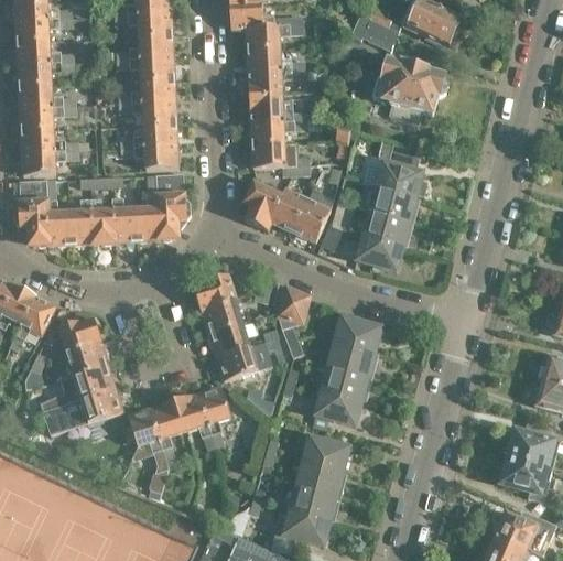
[(14,0),(15,21),(72,19),(72,9),(58,10),(58,9),(49,10),(47,0),(14,0)]
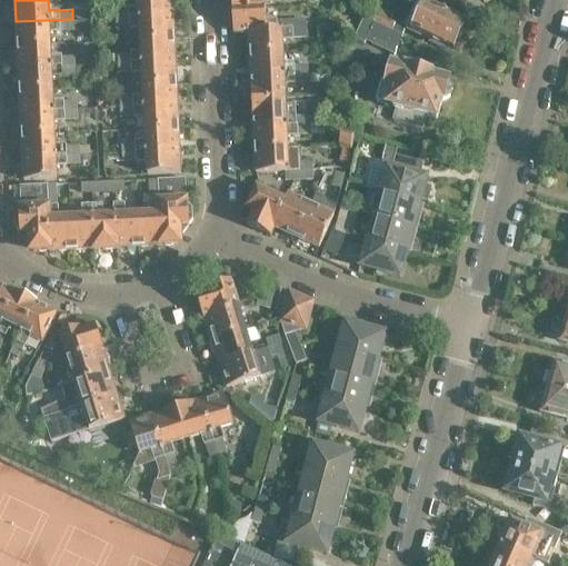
[(128,6),(128,7),(115,8),(115,17),(128,16),(172,15),(170,0),(137,0),(138,6),(128,6)]
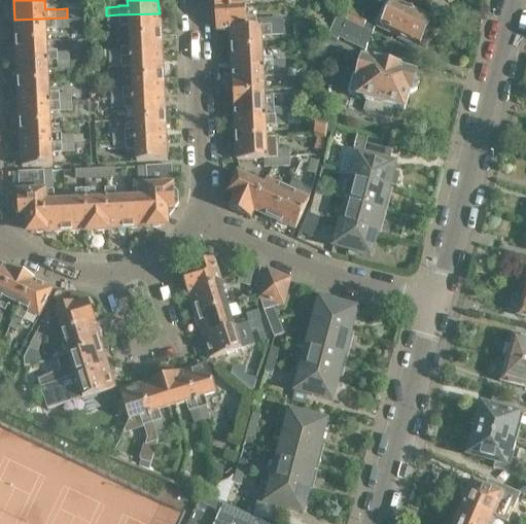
[(383,0),(373,20),(373,22),(375,23),(380,25),(423,45),(436,20),(395,0),(383,0)]
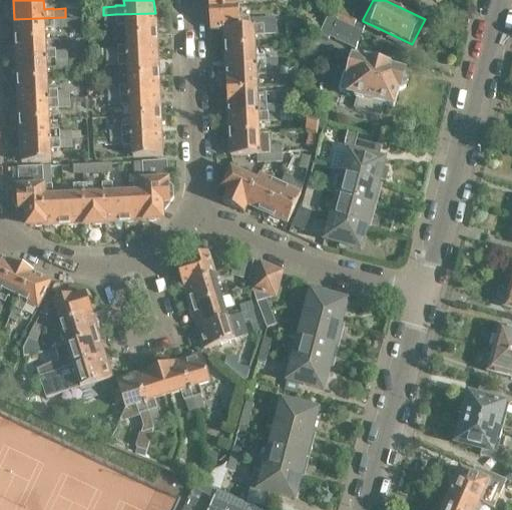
[(237,6),(209,7),(210,27),(223,27),(225,25),(276,23),(275,16),(262,16),(238,17),(237,6)]
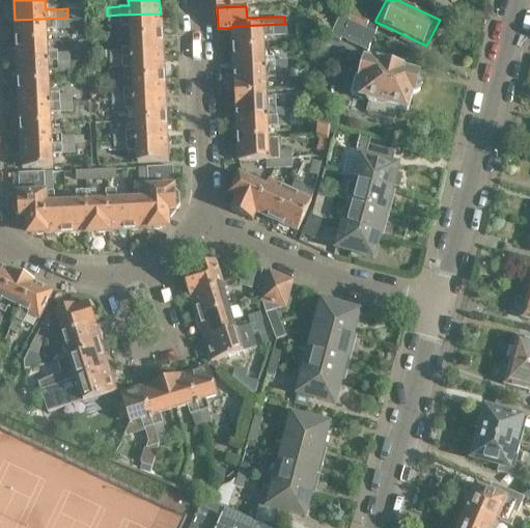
[(375,20),(369,17),(370,17),(353,8),(347,17),(374,30),(378,23),(375,22),(375,20)]
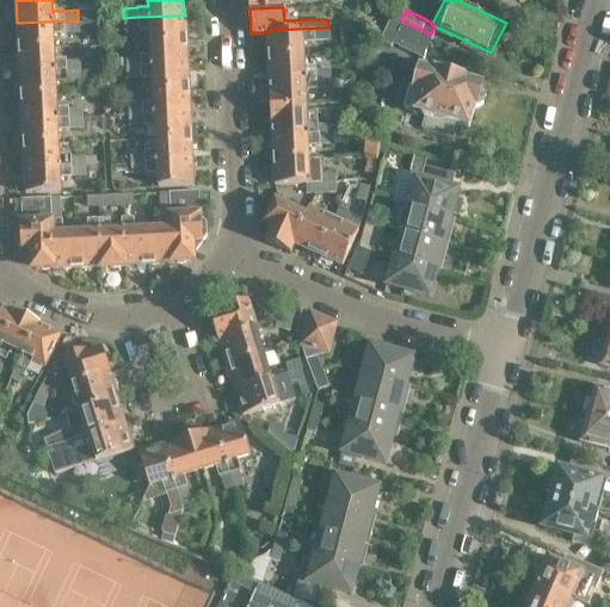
[(400,19),(392,14),(380,37),(392,43),(392,42),(421,56),(431,35),(400,19)]
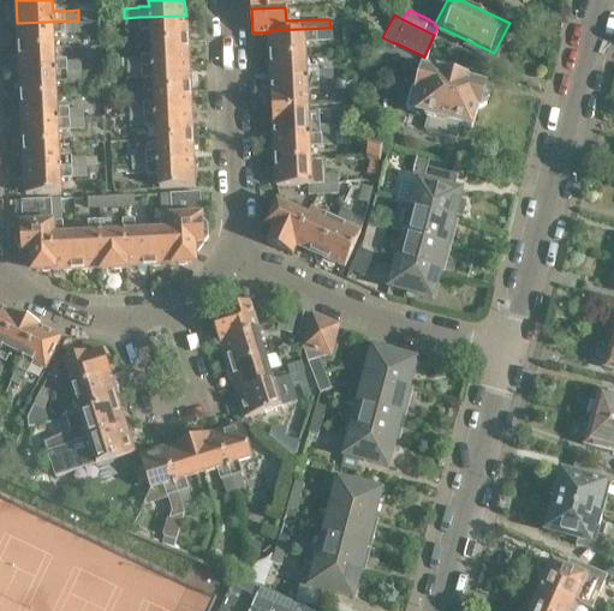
[(186,16),(138,17),(125,18),(125,28),(139,28),(139,29),(150,29),(150,41),(188,40),(186,16)]
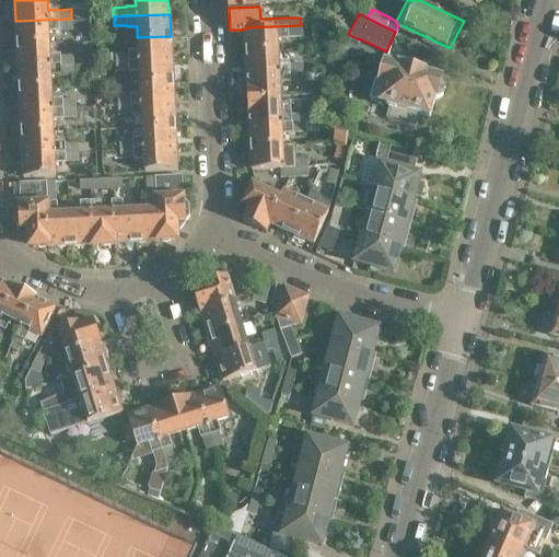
[(71,19),(15,21),(16,43),(49,42),(48,30),(59,30),(59,28),(72,27),(71,19)]
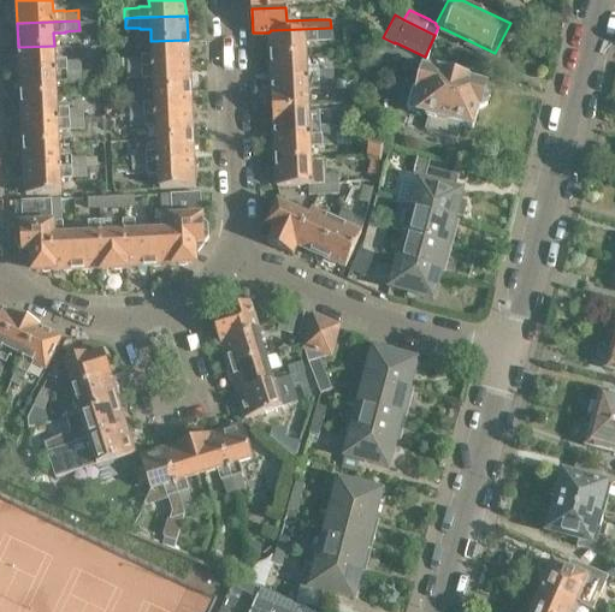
[(271,30),(268,33),(270,55),(306,54),(306,41),(317,41),(317,39),(331,39),(331,28),(271,30)]
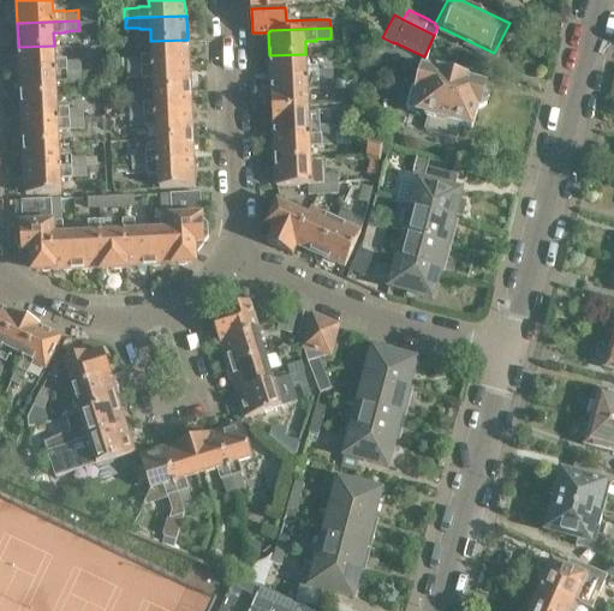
[(141,54),(141,55),(126,57),(126,66),(141,65),(188,64),(188,40),(150,41),(151,54),(141,54)]
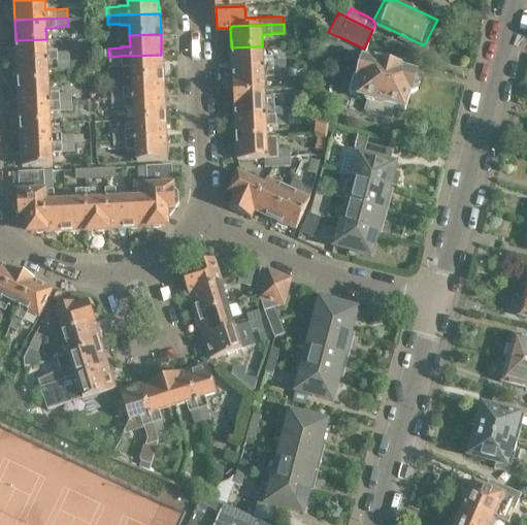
[(46,39),(15,40),(17,61),(69,59),(69,51),(57,51),(57,50),(46,51),(46,39)]
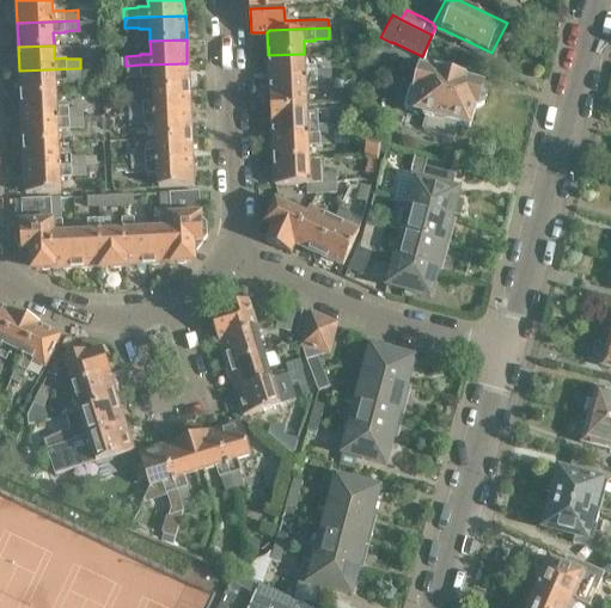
[(399,55),(379,45),(371,63),(391,72),(399,55)]
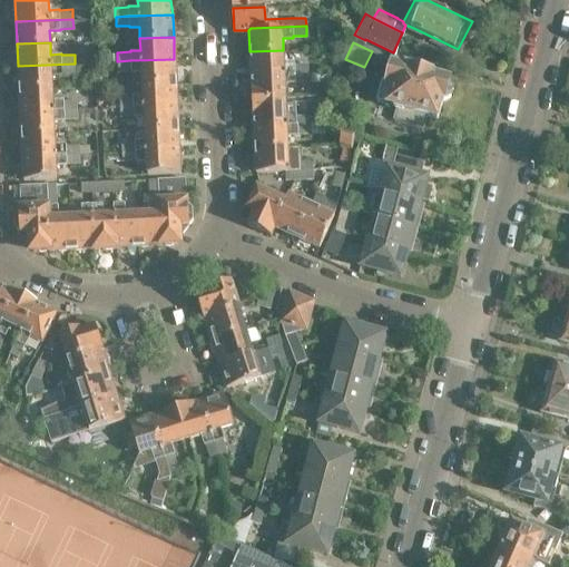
[(283,50),(249,51),(251,74),(307,71),(307,62),(294,62),(294,61),(284,61),(283,50)]
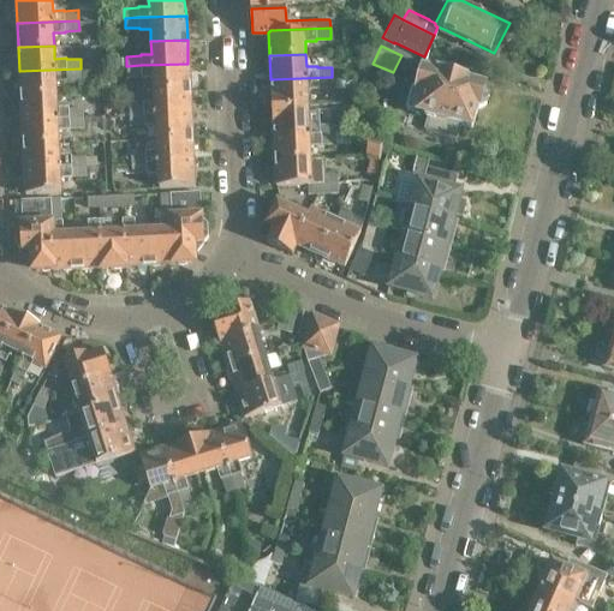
[(421,64),(415,85),(412,85),(405,107),(416,109),(415,112),(427,115),(423,126),(442,132),(442,131),(455,136),(460,121),(471,125),(477,105),(478,105),(486,101),(488,91),(484,85),(465,79),(469,70),(435,60),(433,71),(423,69),(424,65),(421,64)]
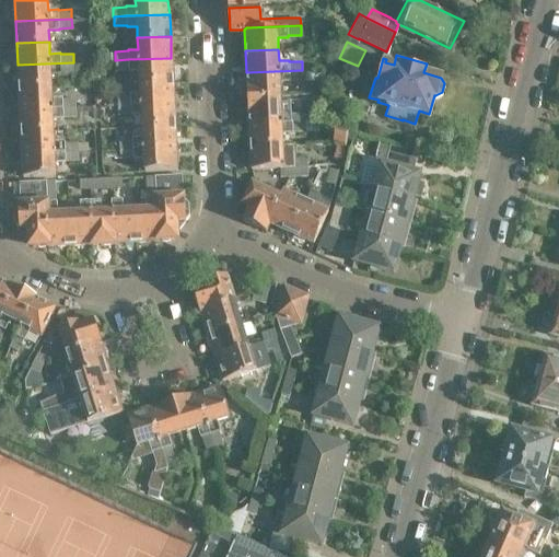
[(171,58),(128,59),(115,60),(116,69),(128,69),(129,70),(139,70),(139,81),(172,80),(171,58)]
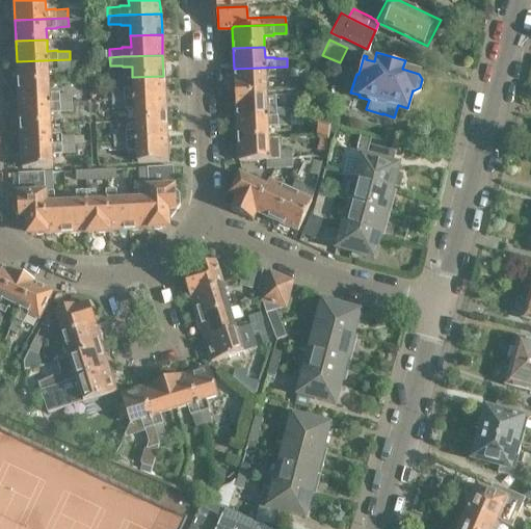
[(70,59),(17,61),(18,82),(49,81),(48,70),(58,70),(58,69),(70,68),(70,59)]
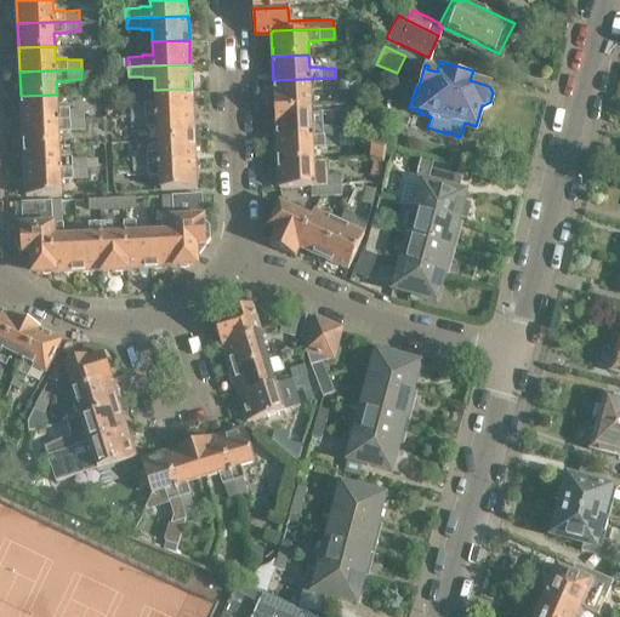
[(335,78),(273,80),(274,106),(274,112),(312,110),(312,104),(311,90),(322,90),(322,89),(336,89),(335,78)]
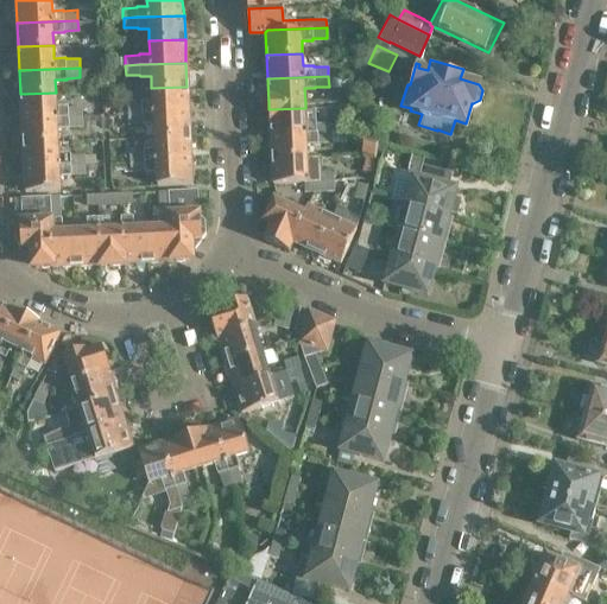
[(141,101),(141,102),(127,103),(127,113),(141,112),(188,110),(187,87),(151,88),(152,101),(141,101)]
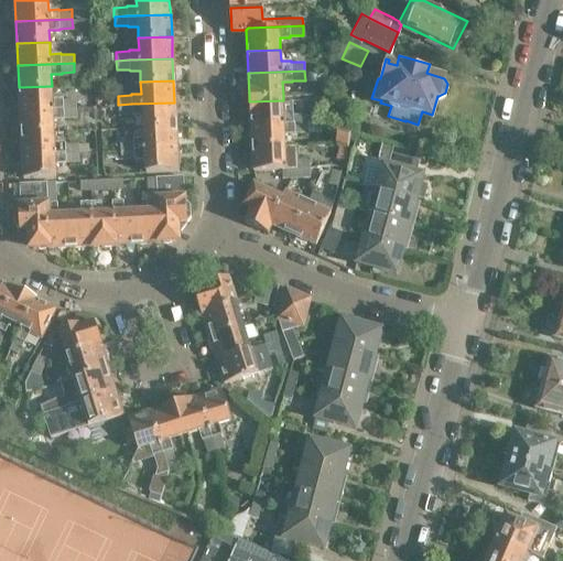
[(52,86),(19,87),(20,109),(63,108),(76,107),(76,97),(63,98),(63,97),(52,98),(52,86)]
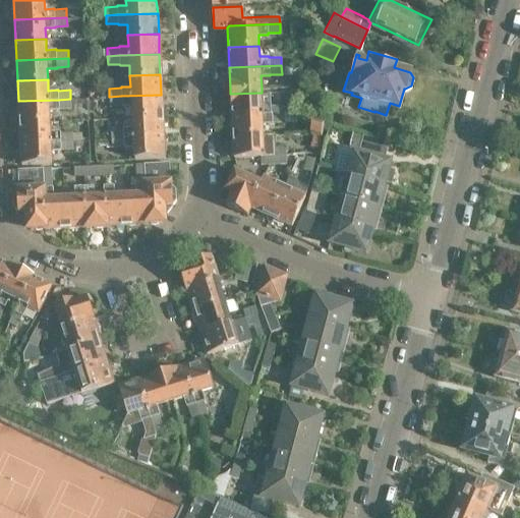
[(262,93),(230,94),(231,115),(283,112),(283,104),(271,104),(262,104),(262,93)]
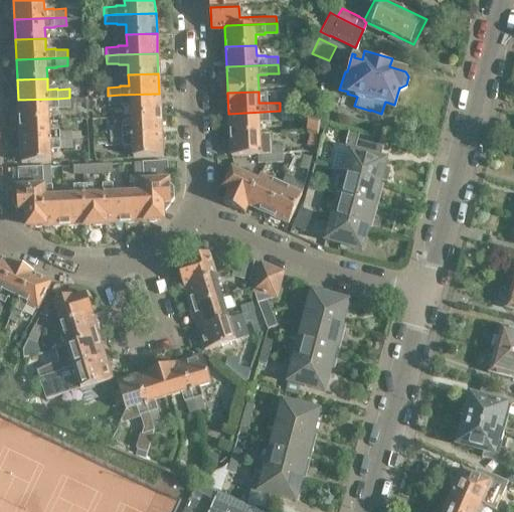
[(159,94),(120,95),(108,96),(109,105),(120,104),(120,105),(130,105),(130,115),(160,114),(159,94)]
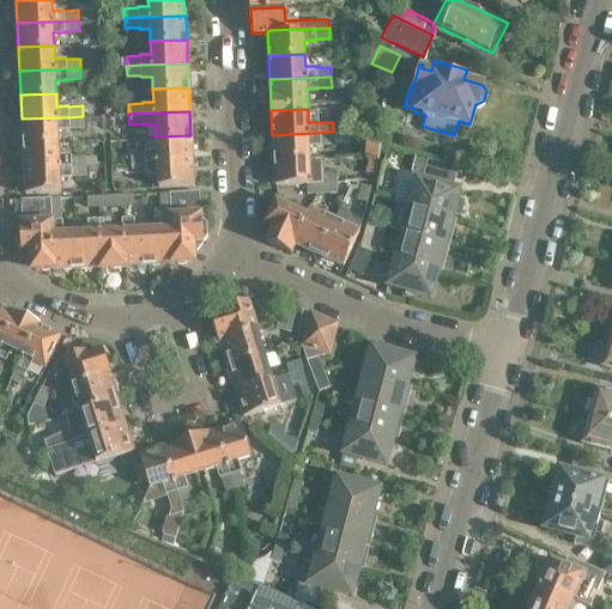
[(126,125),(125,114),(110,115),(110,126),(126,125)]
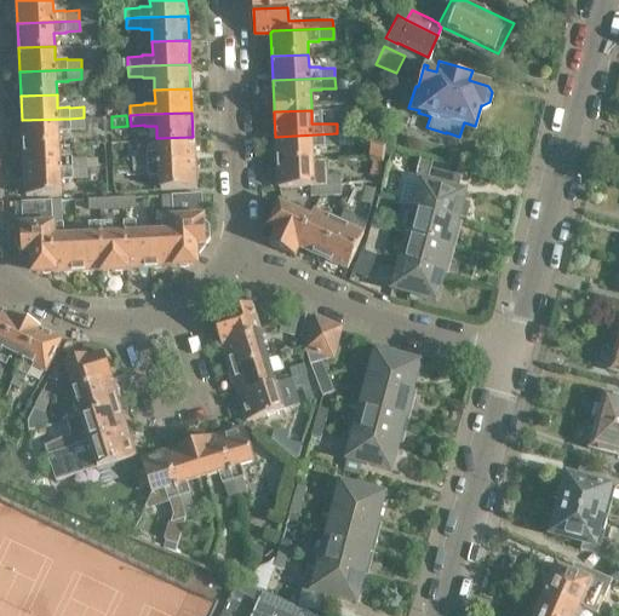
[(69,119),(22,120),(23,144),(59,143),(58,131),(70,130),(70,128),(84,127),(84,117),(69,119)]
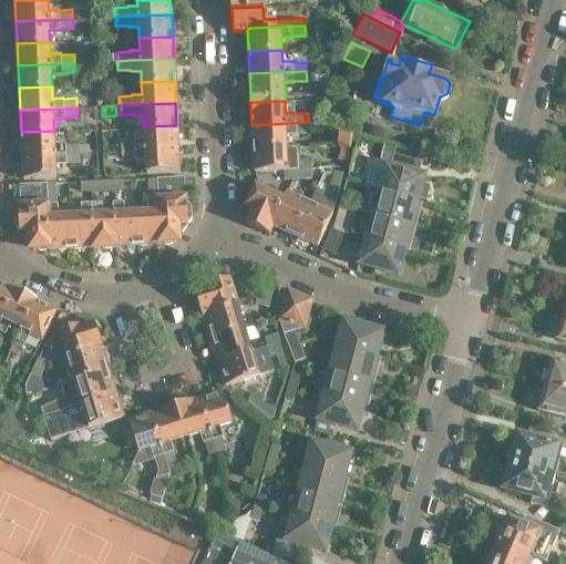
[(308,122),(251,125),(253,147),(287,146),(286,134),(296,133),(309,132),(308,122)]
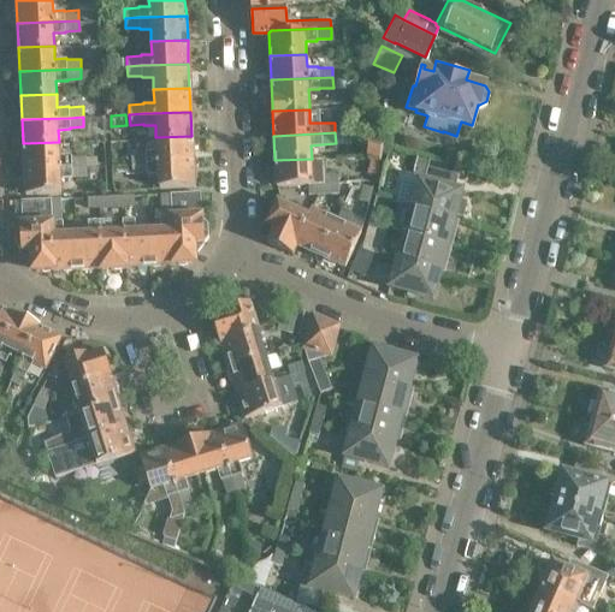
[(145,150),(145,152),(130,153),(131,162),(146,162),(193,160),(191,136),(155,137),(157,150),(145,150)]
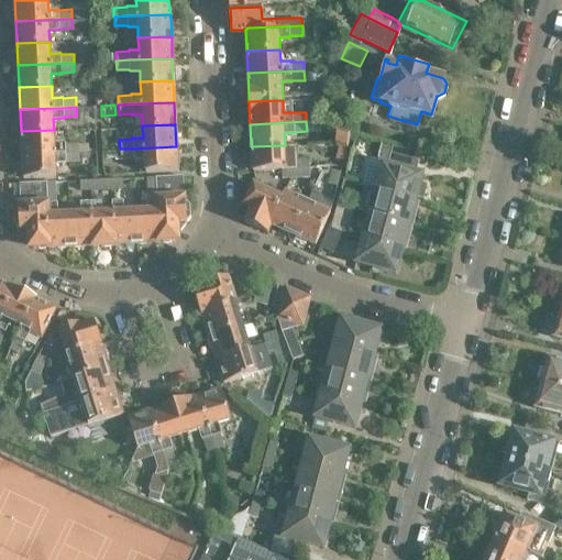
[(54,130),(21,131),(22,153),(78,151),(88,151),(87,141),(78,142),(65,142),(65,141),(54,142),(54,130)]
